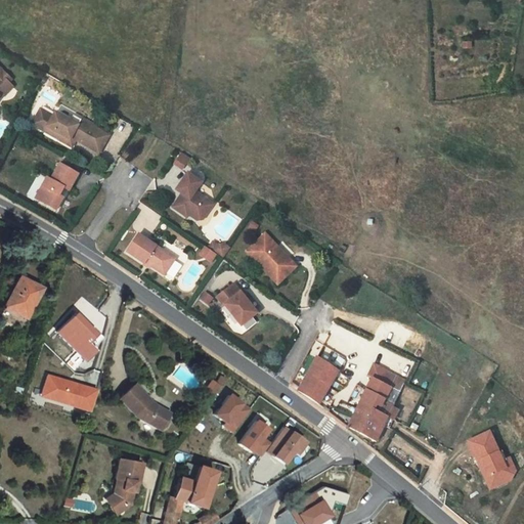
[(0,107),(0,134),(8,121),(13,116),(16,114),(14,112),(18,107),(9,98),(12,96),(2,85),(0,86),(0,105),(1,106),(0,107)]
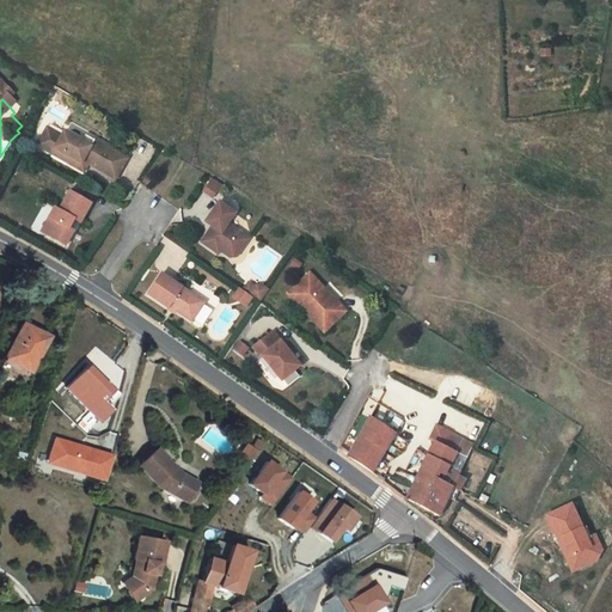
[(24,122),(14,112),(11,115),(22,126),(24,122)]
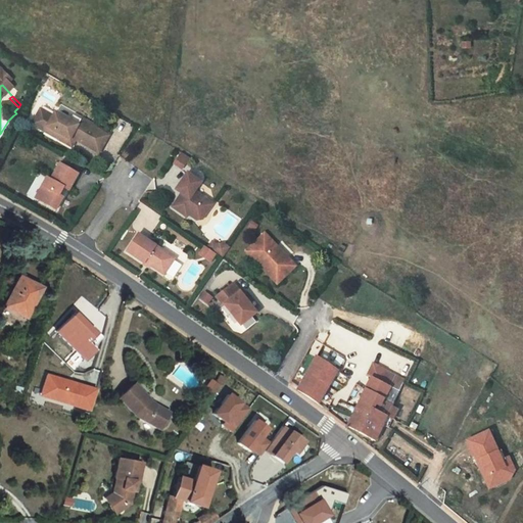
[(21,111),(18,107),(14,111),(16,113),(13,115),(15,117),(21,111)]
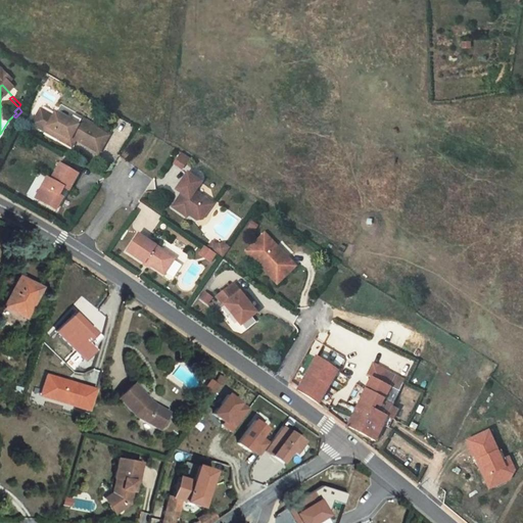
[(47,134),(40,147),(51,153),(54,148),(65,154),(63,159),(72,163),(76,156),(79,159),(100,171),(108,154),(84,141),(81,146),(74,143),(60,136),(58,140),(47,134)]
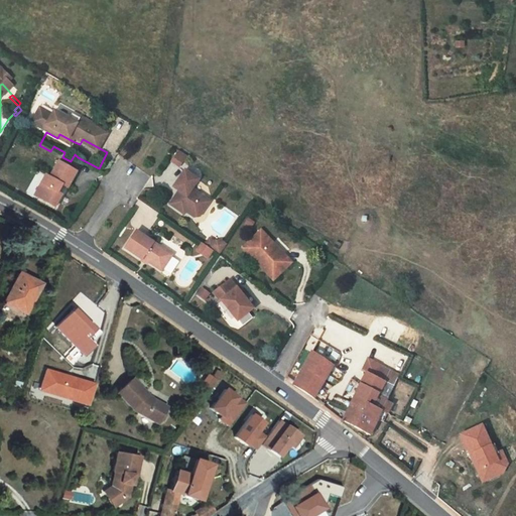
[(83,139),(76,135),(73,141),(80,144),(83,139)]
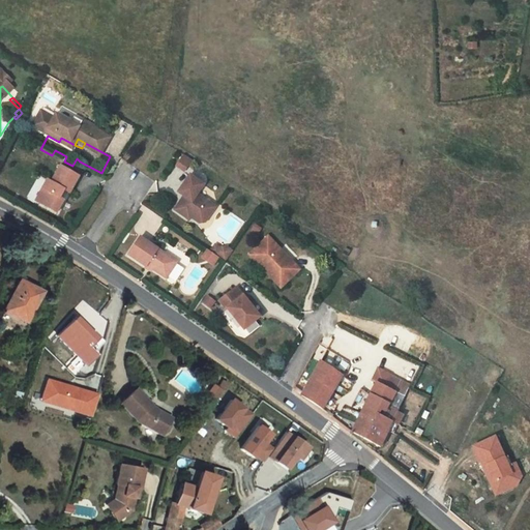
[(66,156),(55,150),(52,155),(64,162),(66,156)]
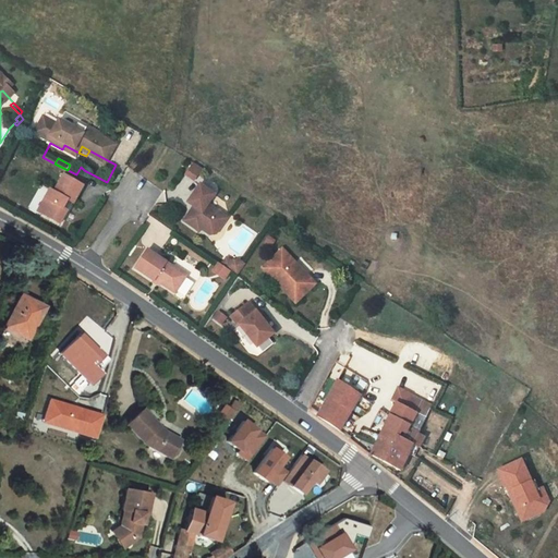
[(192,181),(201,169),(192,164),(184,174),(192,181)]
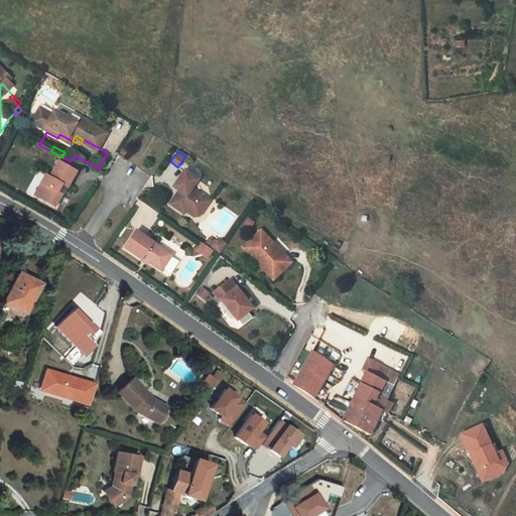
[(176,169),(171,177),(179,181),(184,174),(176,169)]
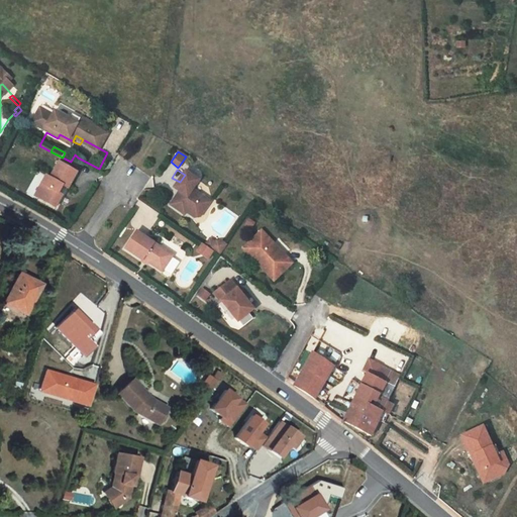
[(34,180),(26,192),(30,195),(39,183),(34,180)]
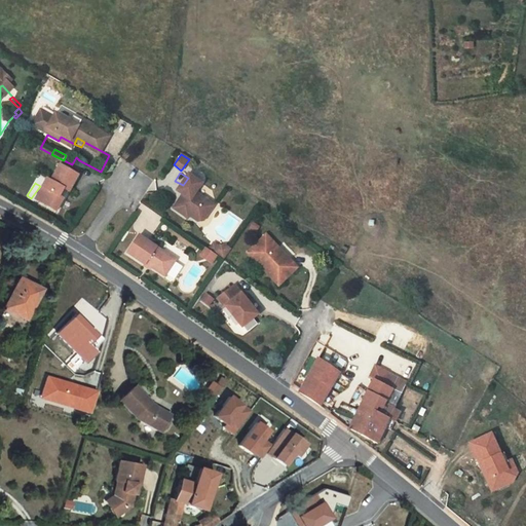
[(81,193),(66,184),(57,200),(53,199),(48,208),(51,210),(44,222),(60,231),(67,218),(63,216),(67,208),(72,211),(81,193)]
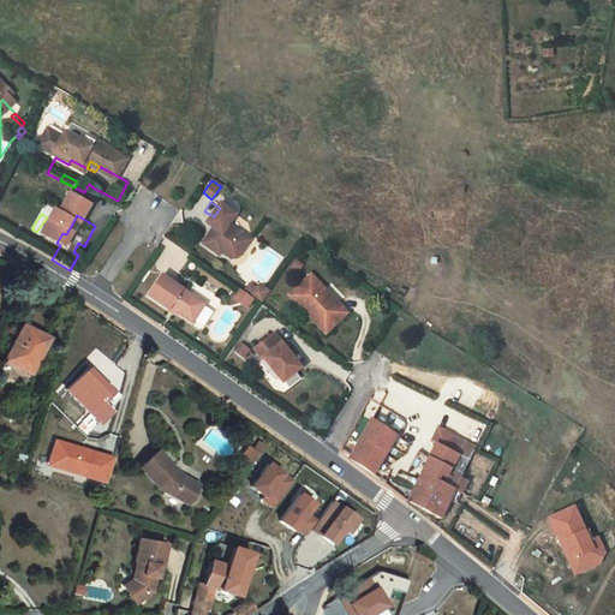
[(234,236),(219,225),(207,246),(214,250),(216,252),(213,257),(210,256),(203,267),(220,278),(222,274),(233,281),(240,268),(244,270),(250,261),(227,246),(234,236)]
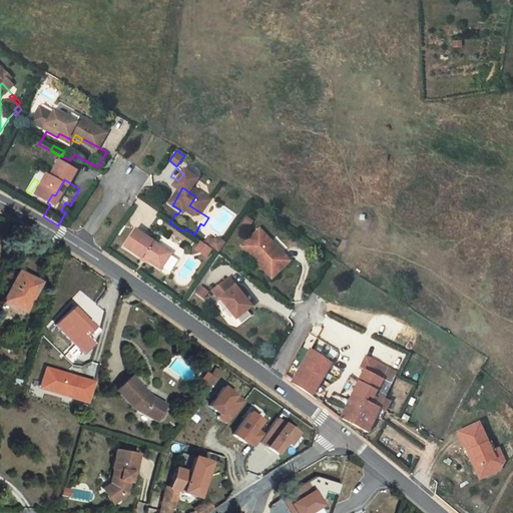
[(50,204),(47,202),(41,215),(43,216),(50,204)]
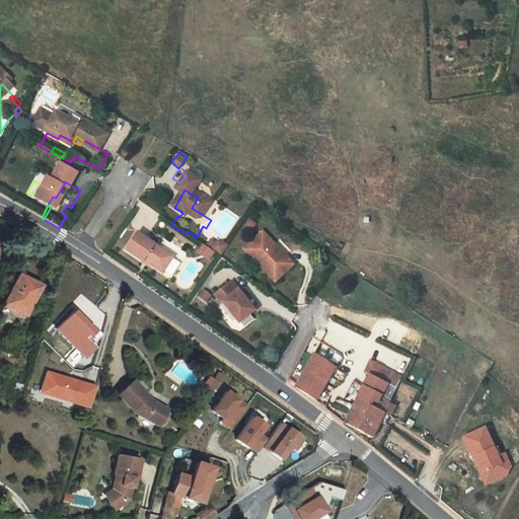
[(201,236),(206,228),(203,226),(197,237),(201,236)]
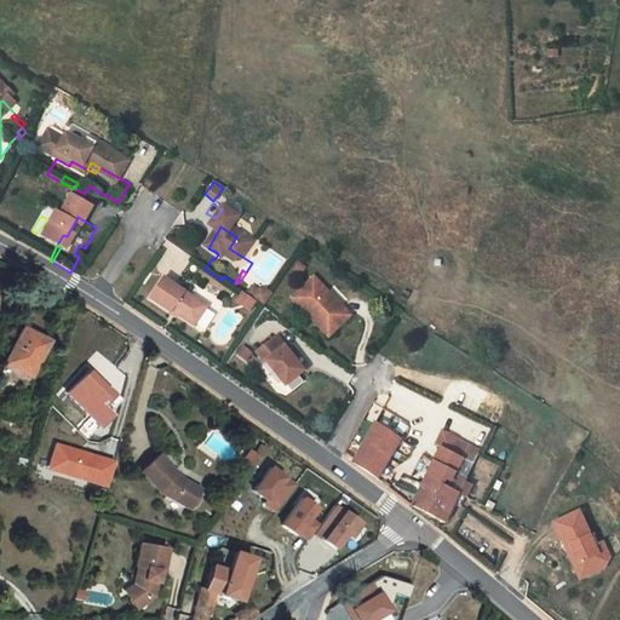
[(233,303),(247,313),(256,302),(241,292),(233,303)]
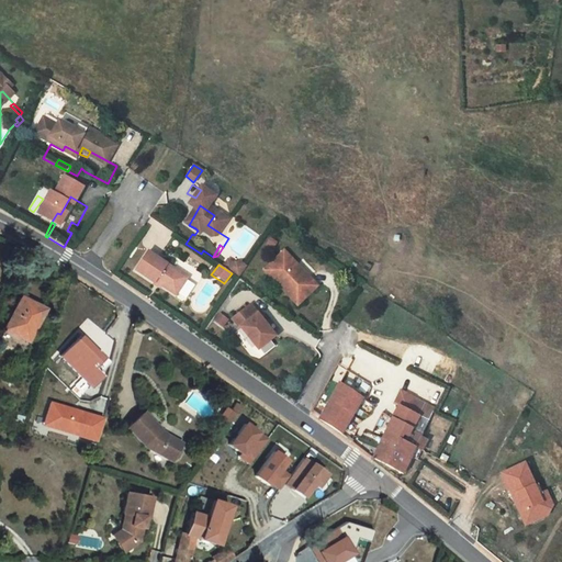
[(284,267),(266,288),(273,295),(277,292),(281,295),(278,299),(301,319),(319,299),(311,291),(307,293),(295,282),(298,279),(284,267)]
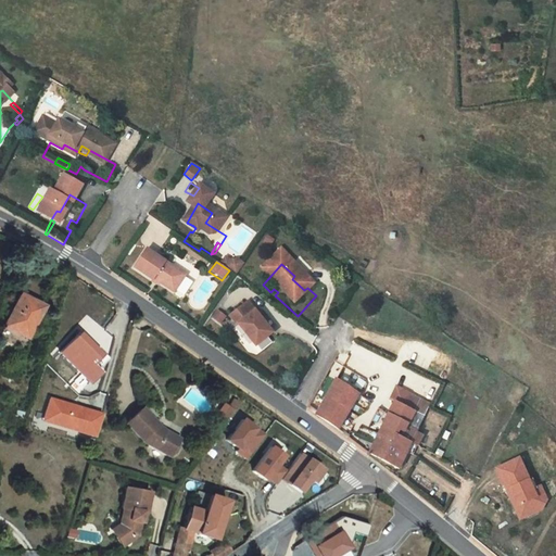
[(189,297),(149,272),(138,291),(158,302),(159,301),(178,314),(189,297)]
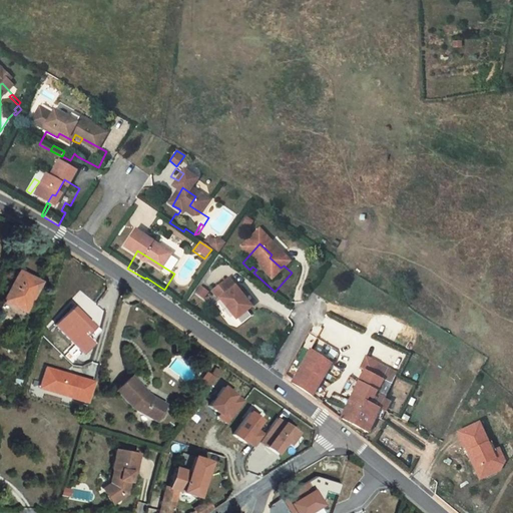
[(211,258),(208,262),(220,269),(225,261),(221,259),(214,260),(211,258)]
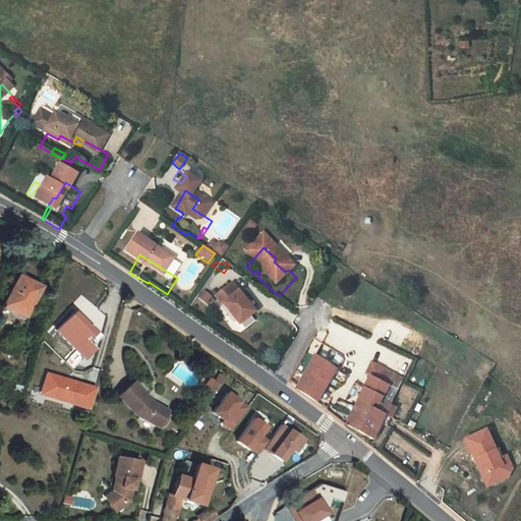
[(217,270),(206,264),(200,272),(212,278),(217,270)]
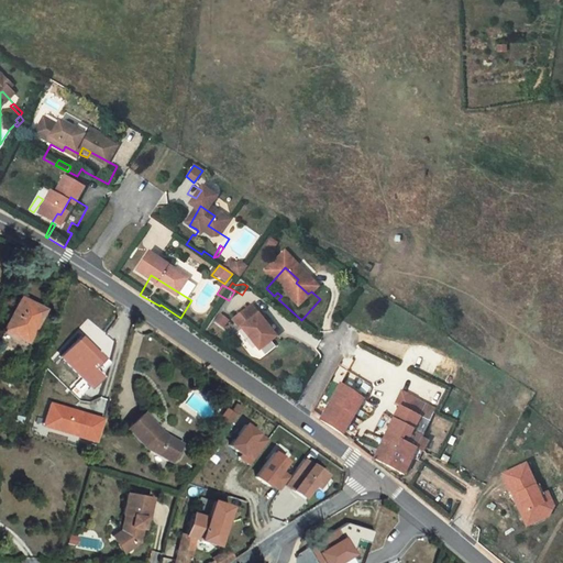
[(26,316),(11,345),(4,357),(31,371),(37,359),(34,357),(50,328),(26,316)]
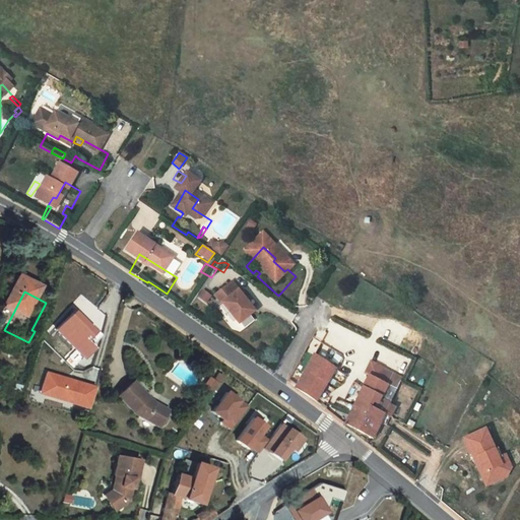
[(236,299),(219,313),(226,321),(228,320),(244,339),(245,338),(250,344),(259,335),(254,330),(259,326),(236,299)]
